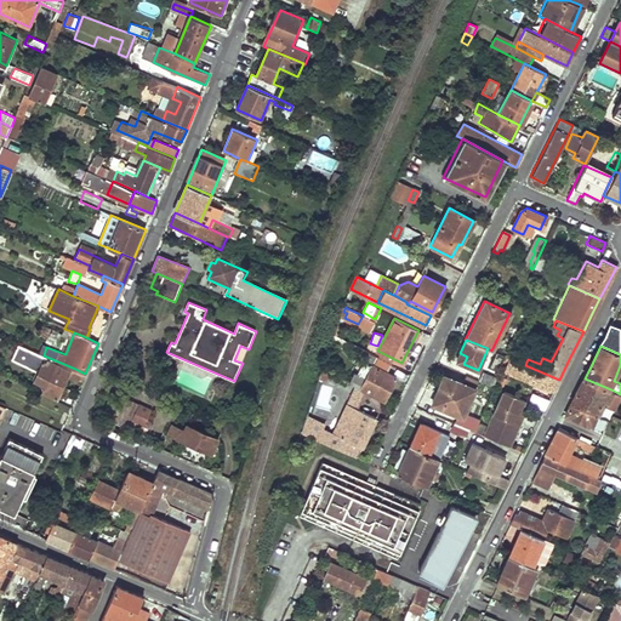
[(460,353),(457,362),(463,364),(467,357),(460,353)]
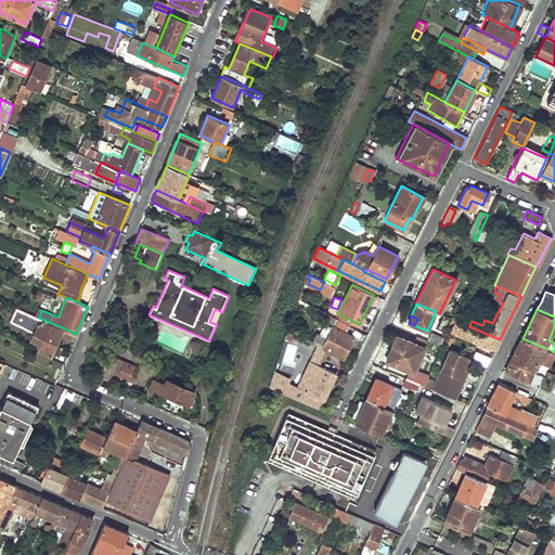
[(337,319),(321,348),(339,357),(341,359),(353,337),(346,333),(349,325),(337,319)]
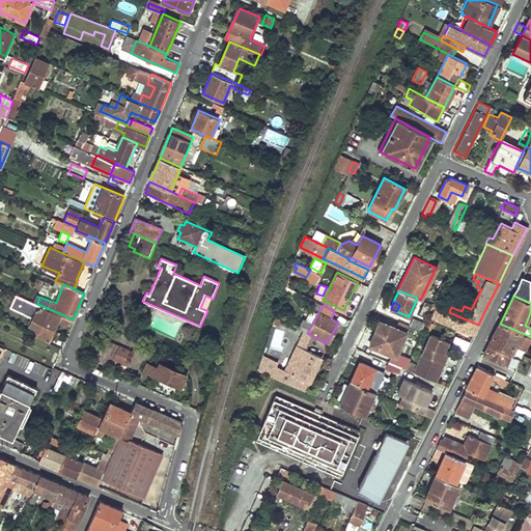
[(435,306),(429,317),(473,335),(475,331),(478,325),(449,312),(435,306)]
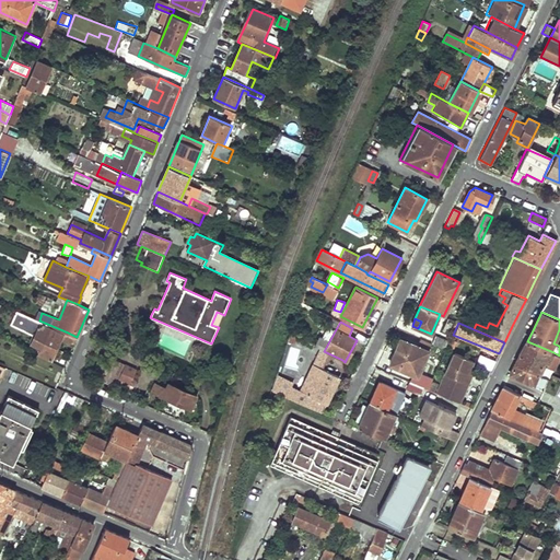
[(63,334),(42,324),(39,327),(43,328),(39,335),(47,338),(39,353),(51,359),(63,334)]
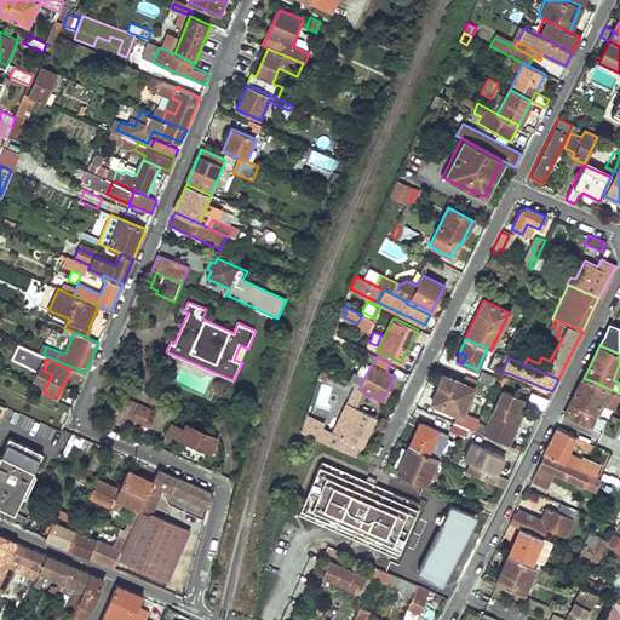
[(72,375),(82,382),(85,373),(75,368),(72,375)]
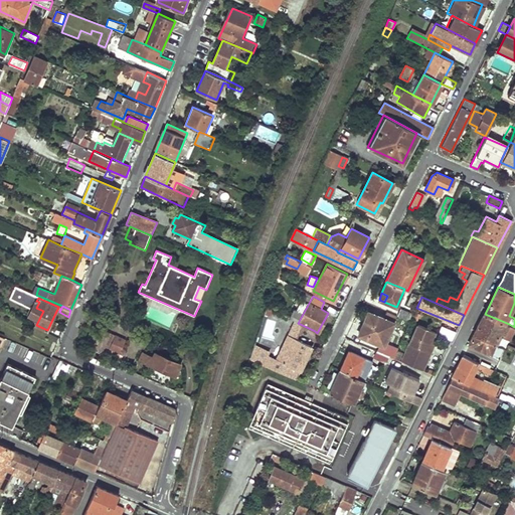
[(399,310),(396,317),(408,321),(411,314),(399,310)]
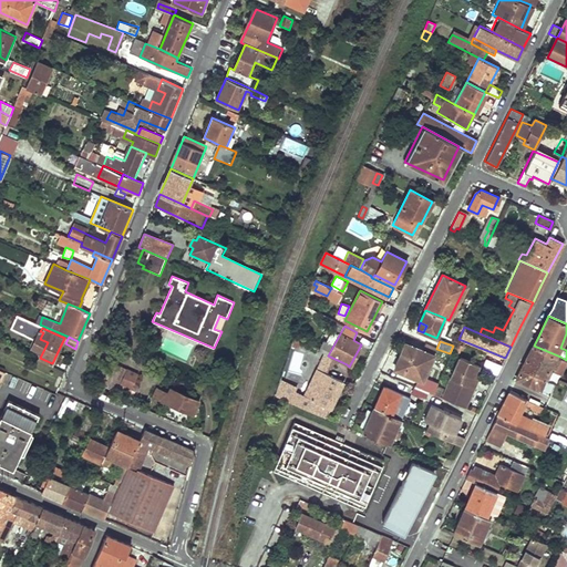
[(395,359),(391,369),(415,379),(412,387),(413,387),(425,392),(433,395),(437,384),(421,378),(434,348),(422,343),(418,352),(403,346),(398,360),(395,359)]
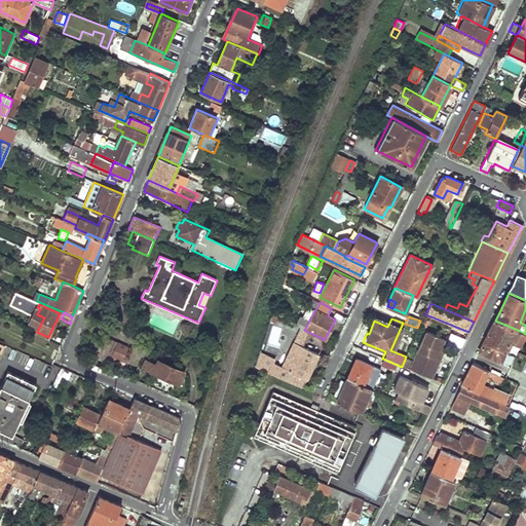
[(488,335),(484,342),(505,351),(512,339),(515,341),(520,331),(495,321),(488,335)]
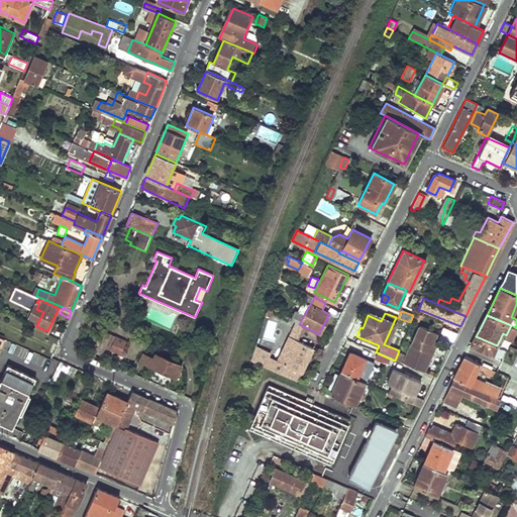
[(419,326),(403,365),(423,373),(431,355),(427,353),(429,348),(436,333),(419,326)]
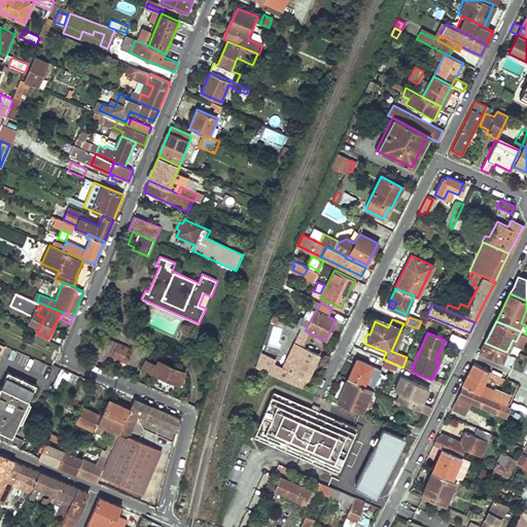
[(455,335),(451,343),(462,347),(466,340),(455,335)]
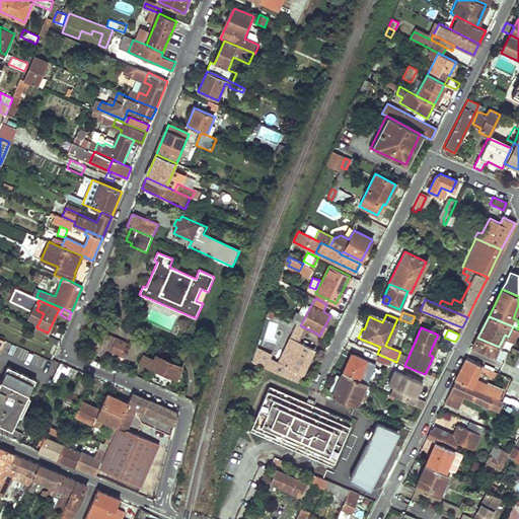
[(318,338),(314,344),(319,346),(324,338),(319,336),(317,334),(315,337),(318,338)]
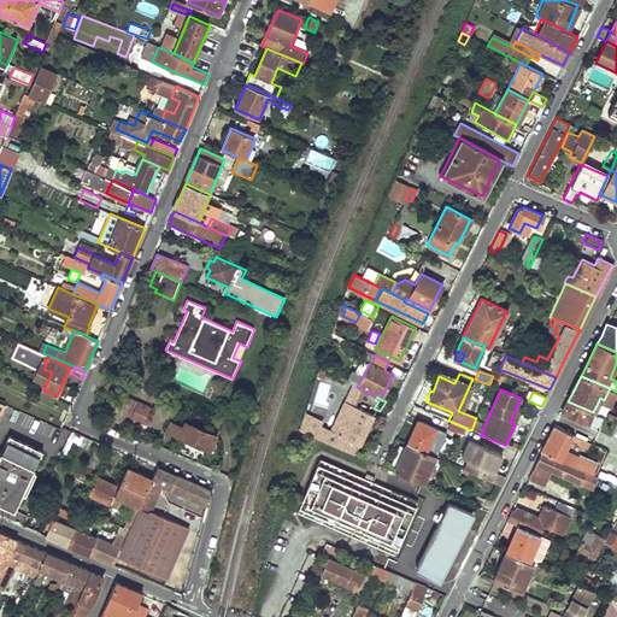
[(568,401),(562,412),(588,424),(593,412),(568,401)]
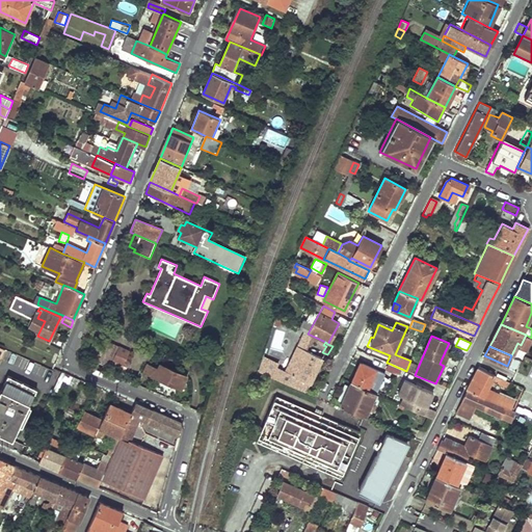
[(113,362),(124,366),(130,351),(121,347),(113,362)]
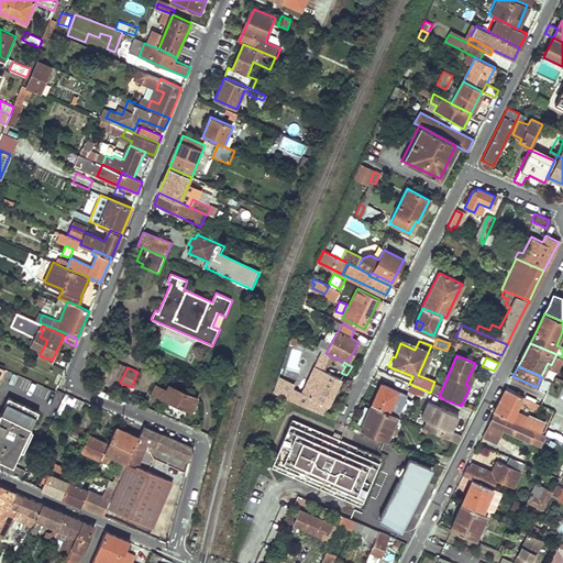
[(284,398),(286,399),(301,407),(302,405),(324,414),(341,379),(319,370),(307,393),(293,386),(288,395),(286,394),(284,398)]
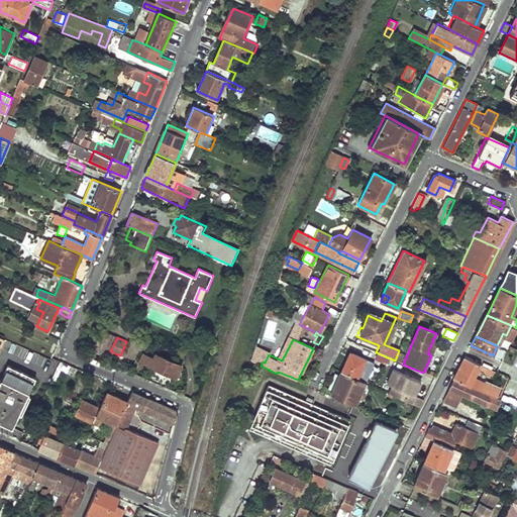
[(349,352),(340,372),(341,372),(355,379),(364,358),(349,352)]
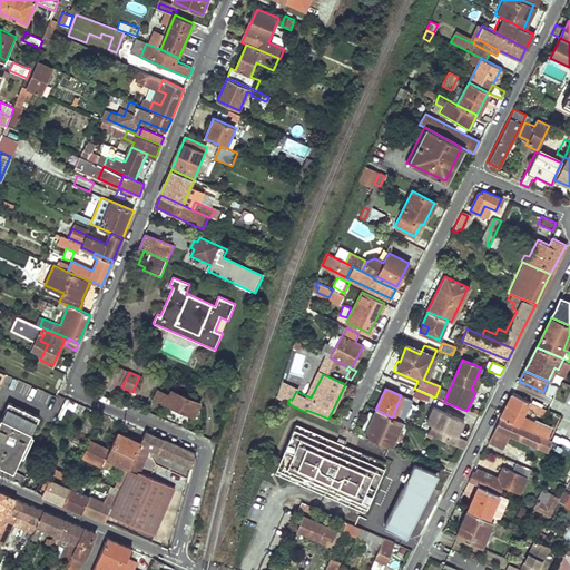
[(415,389),(412,396),(424,402),(428,394),(415,389)]
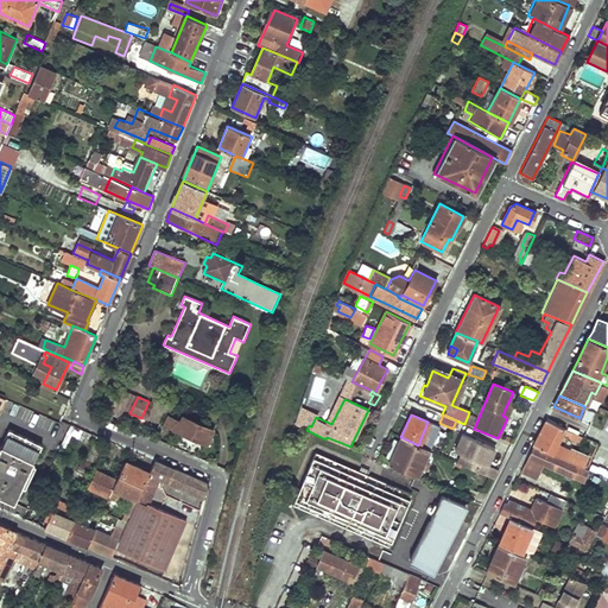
[(165,425),(208,445),(215,431),(183,416),(181,423),(169,417),(165,425)]
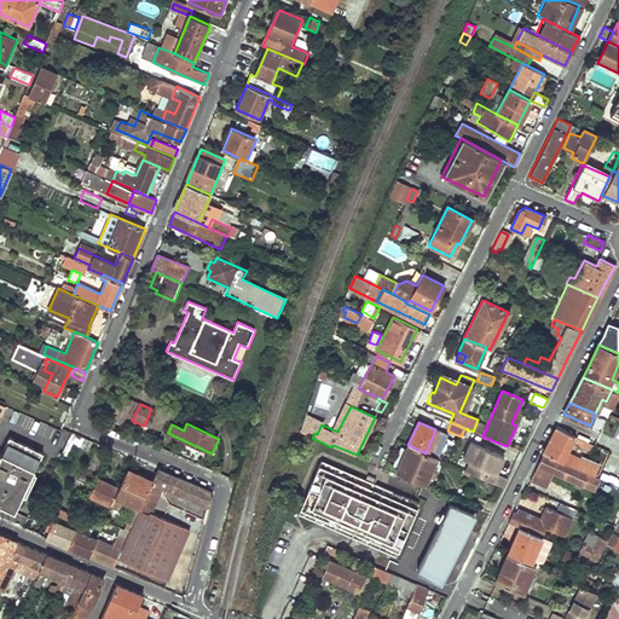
[(556,428),(550,440),(567,449),(570,450),(574,441),(583,446),(585,441),(556,428)]
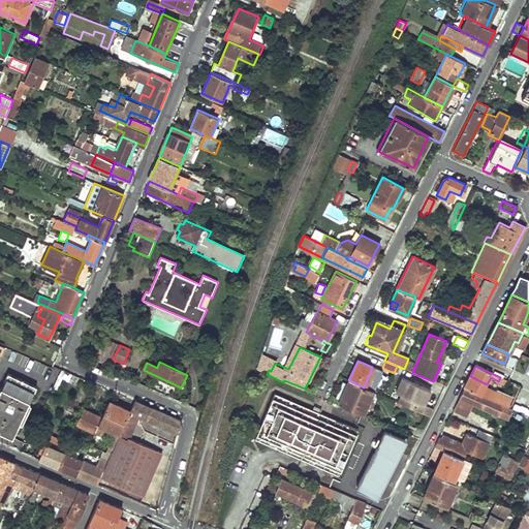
[(0,391),(0,430),(13,436),(36,386),(8,373),(0,391)]
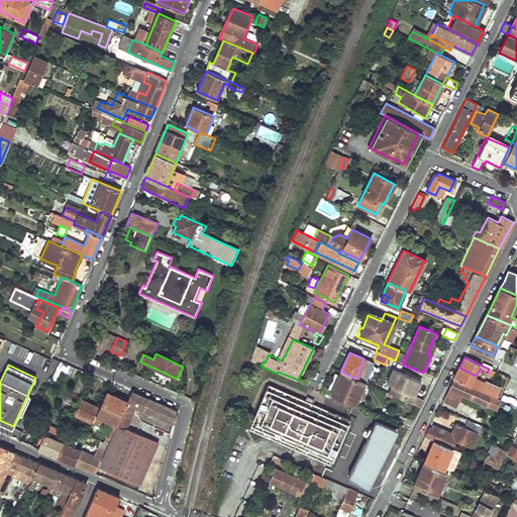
[(459,368),(457,372),(472,379),(474,375),(459,368)]
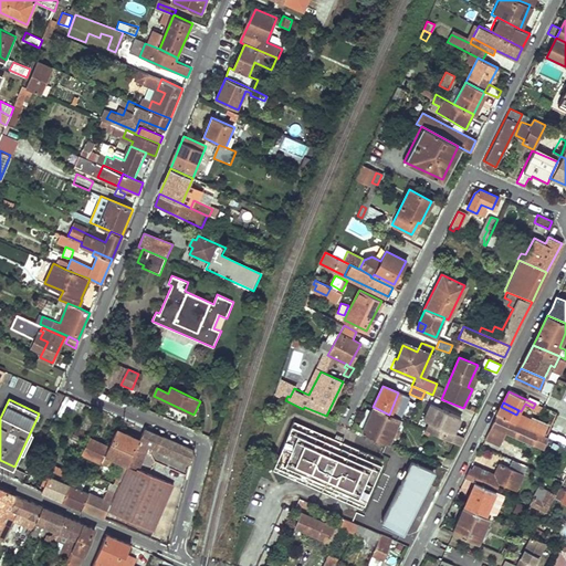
[(460,418),(429,405),(422,420),(429,423),(425,431),(429,432),(459,447),(463,438),(453,432),(460,418)]
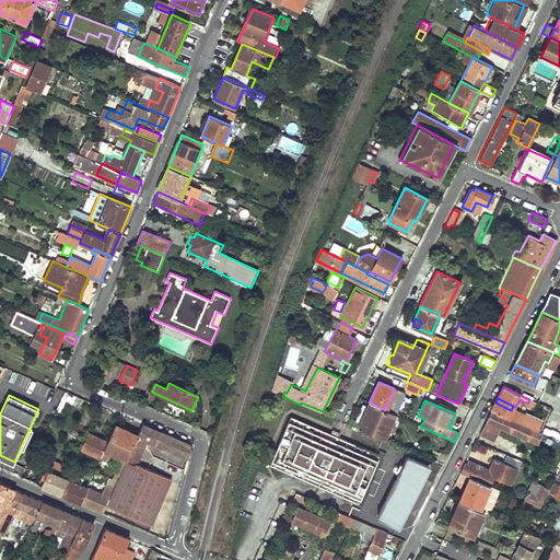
[(349,418),(346,424),(383,441),(385,435),(391,438),(392,434),(389,433),(393,427),(389,426),(395,415),(385,410),(370,403),(368,407),(361,422),(356,420),(349,418)]
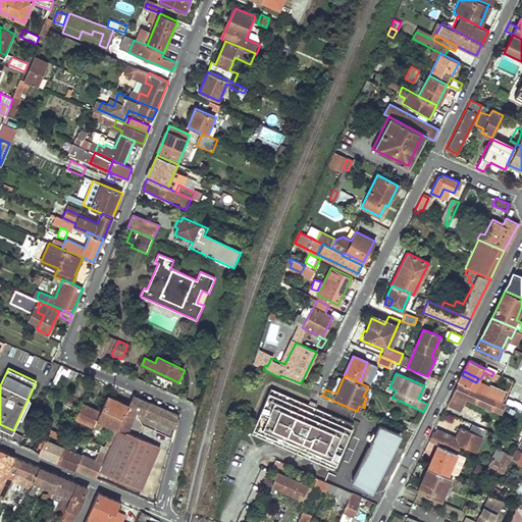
[(462,375),(459,383),(490,397),(493,390),(476,382),(462,375)]
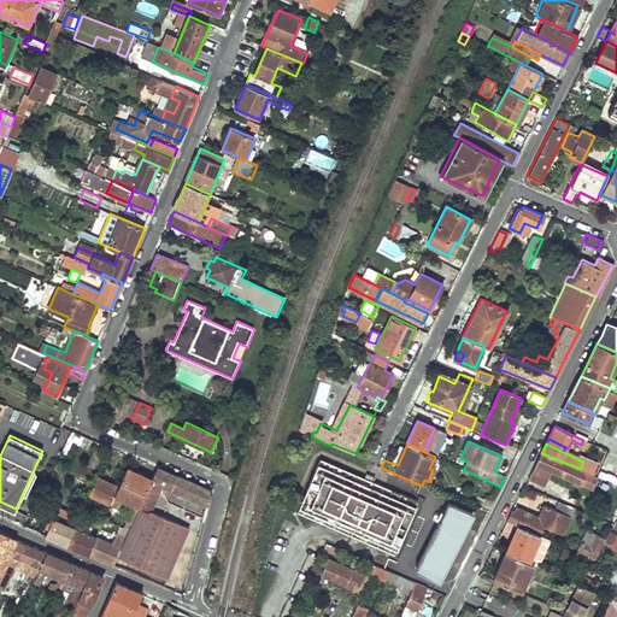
[(398,465),(405,448),(399,446),(392,463),(398,465)]
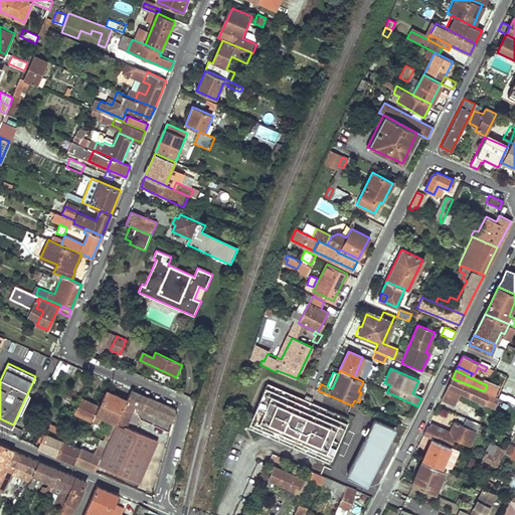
[(98,391),(105,394),(106,391),(110,381),(104,378),(98,391)]
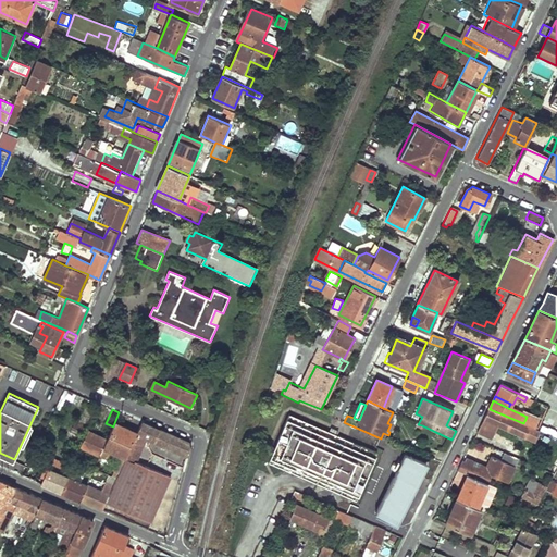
[(490,409),(478,432),(493,440),(499,425),(525,437),(531,426),(523,423),(490,409)]
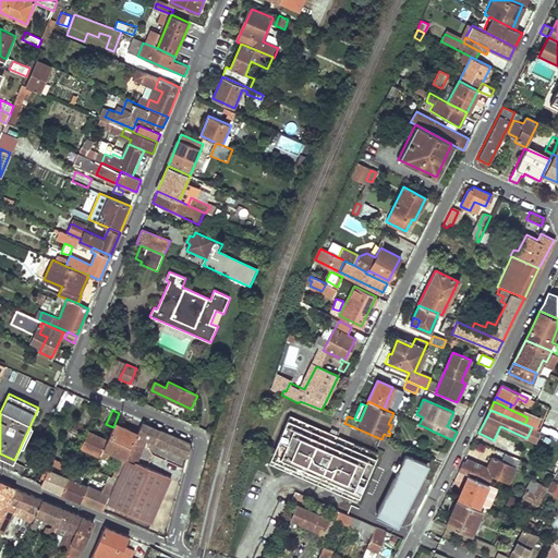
[(293,420),(273,465),(355,501),(375,455),(293,420)]
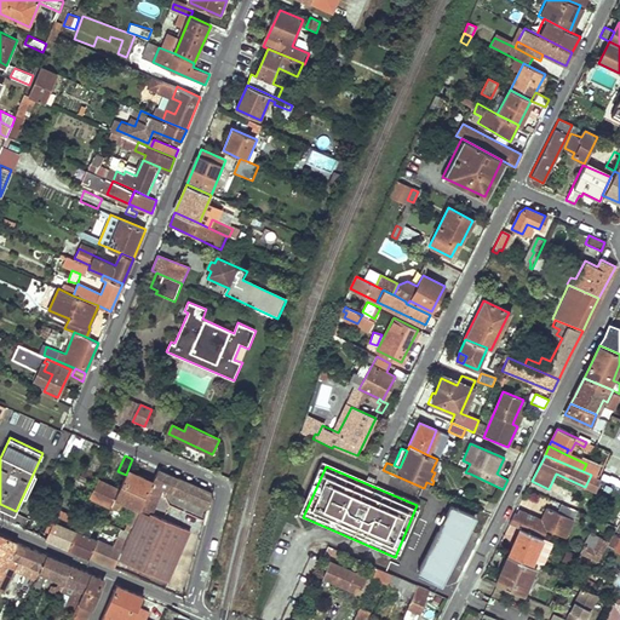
[(164,487),(208,507),(212,493),(159,470),(153,483),(141,510),(135,522),(133,526),(127,538),(119,558),(168,580),(190,529),(151,512),(164,487)]
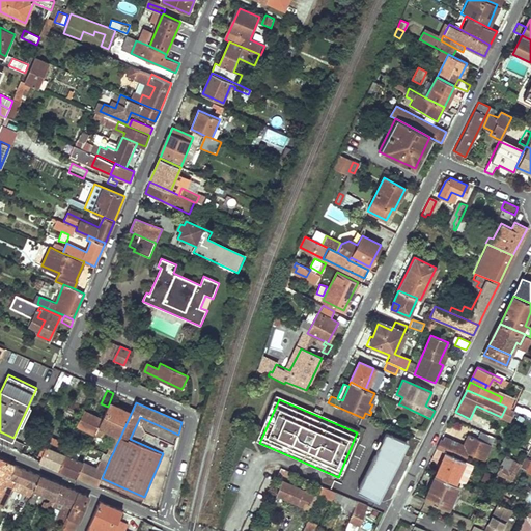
[(120,437),(131,414),(109,403),(108,407),(103,418),(99,426),(120,437)]
